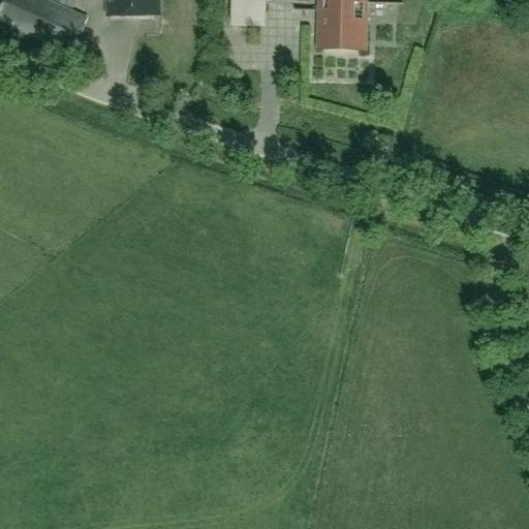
[(87,20),(43,0),(0,0),(0,21),(72,56),(87,20)]
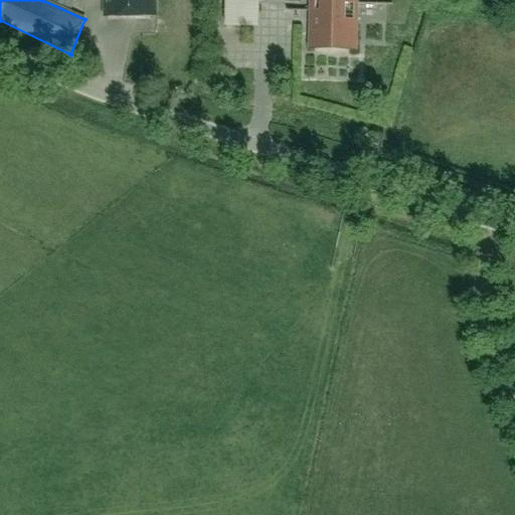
[(51,0),(70,9),(73,0),(51,0)]
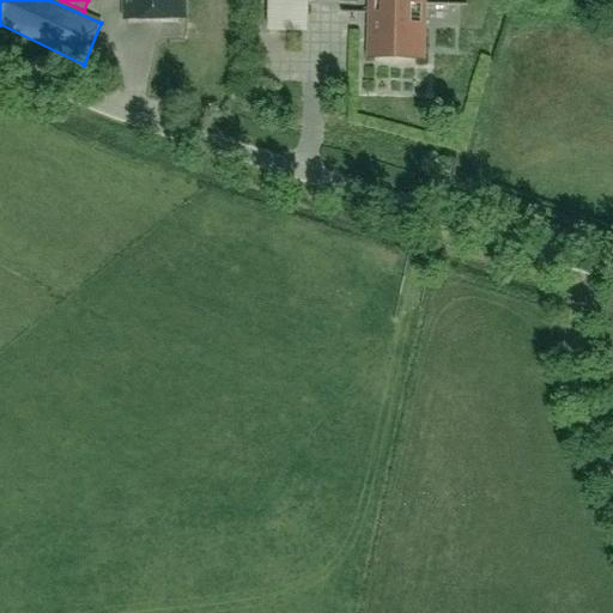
[(186,19),(184,0),(123,0),(125,20),(186,19)]
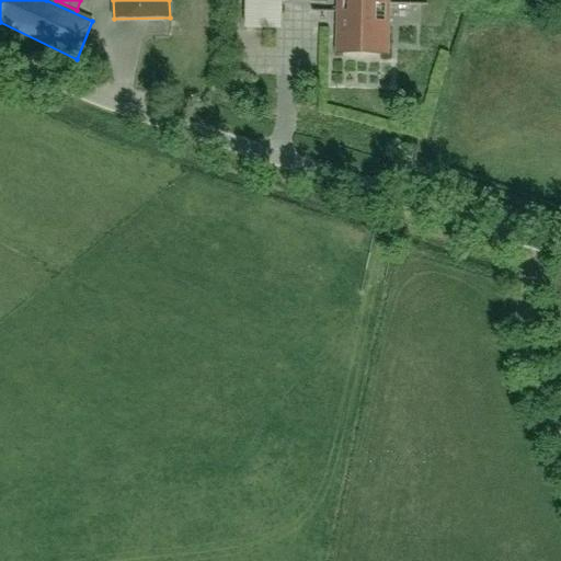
[(261,24),(261,0),(245,0),(245,24),(261,24)]
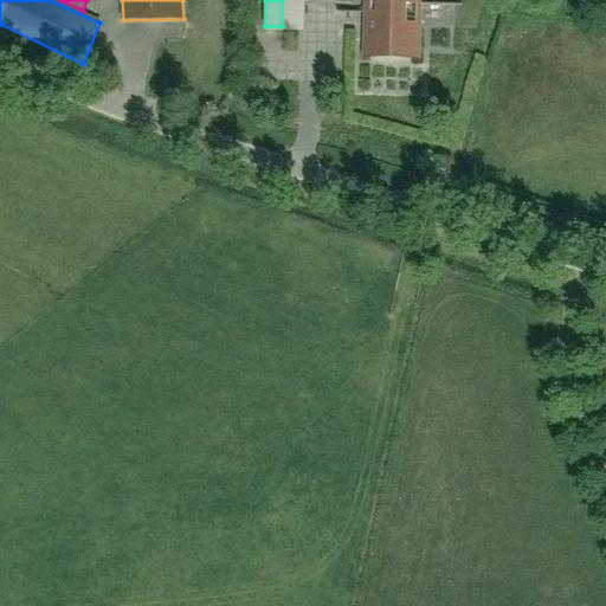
[(363,0),(363,58),(421,59),(421,0),(363,0)]
